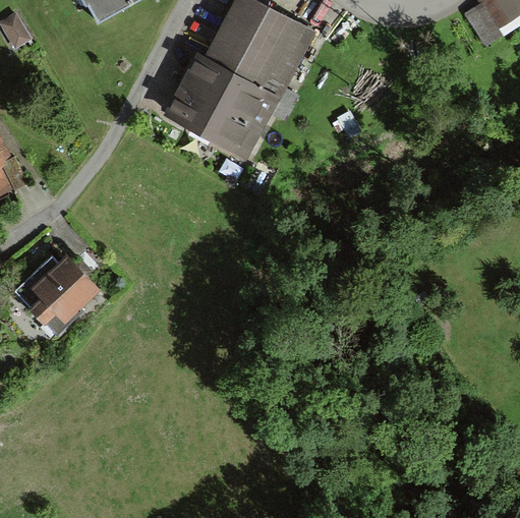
[(87,7),(97,25),(139,0),(76,0),(82,9),(87,7)]
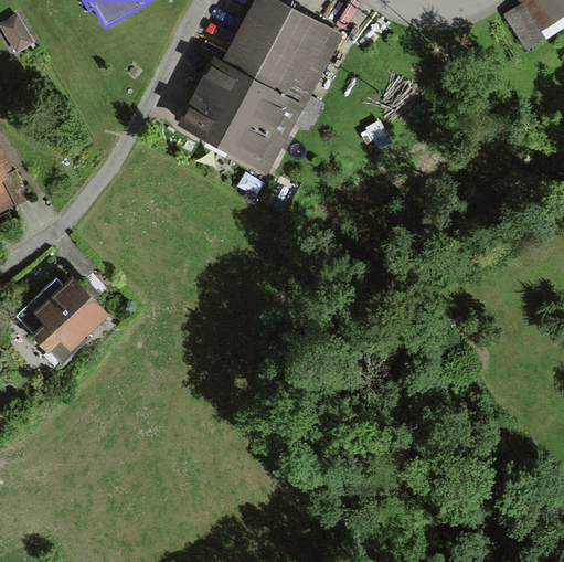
[(258,0),(224,65),(304,106),(340,35),(315,22),(270,0),(258,0)]
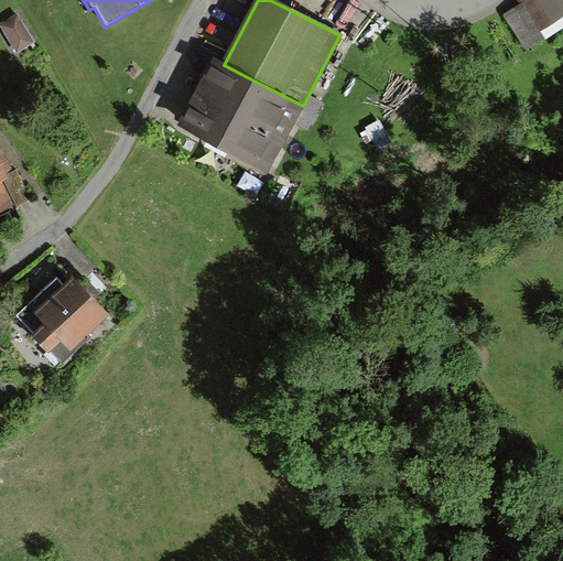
[(504,17),(526,52),(544,40),(539,31),(562,15),(562,0),(517,0),(521,6),(504,17)]
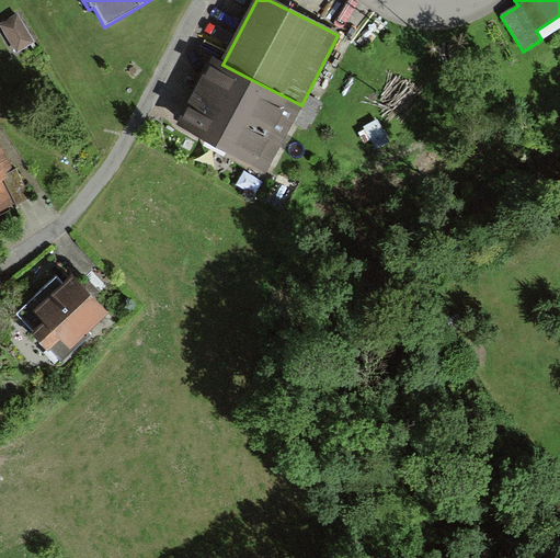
[(0,27),(16,55),(36,43),(19,15),(0,27)]
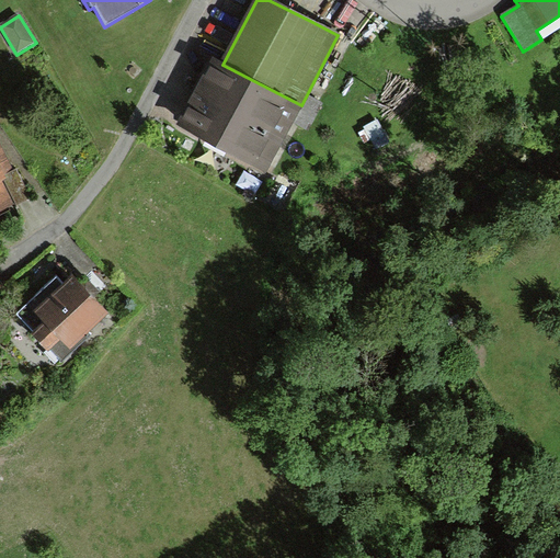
[(301,105),(223,65),(214,60),(180,126),(266,171),(301,105)]
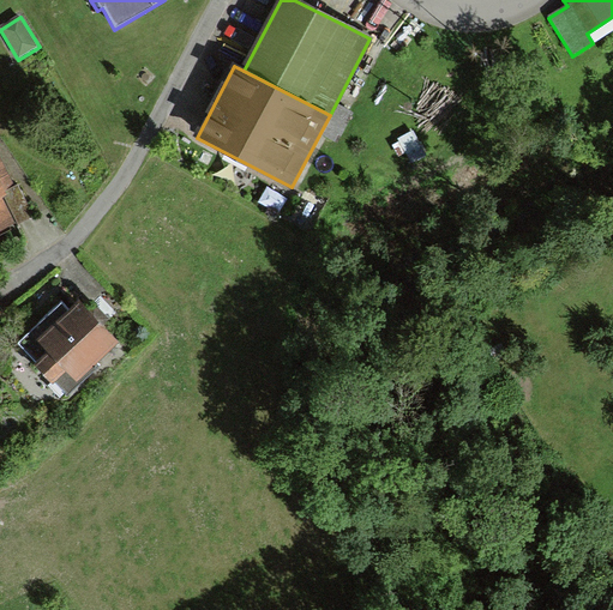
[(0,224),(14,217),(17,224),(32,217),(17,185),(13,187),(0,159),(0,224)]
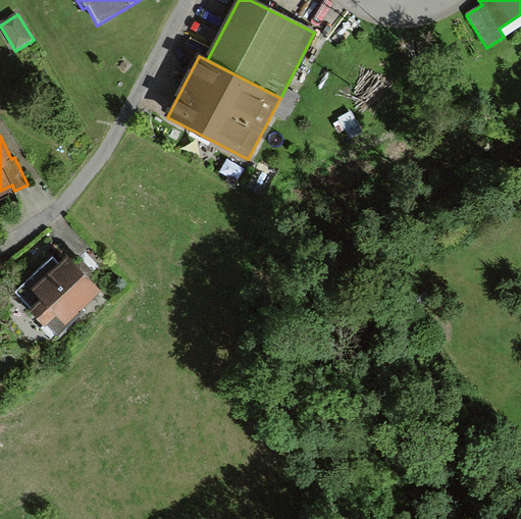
[(51,256),(13,292),(56,336),(83,312),(77,307),(99,288),(84,271),(66,254),(57,262),(51,256)]
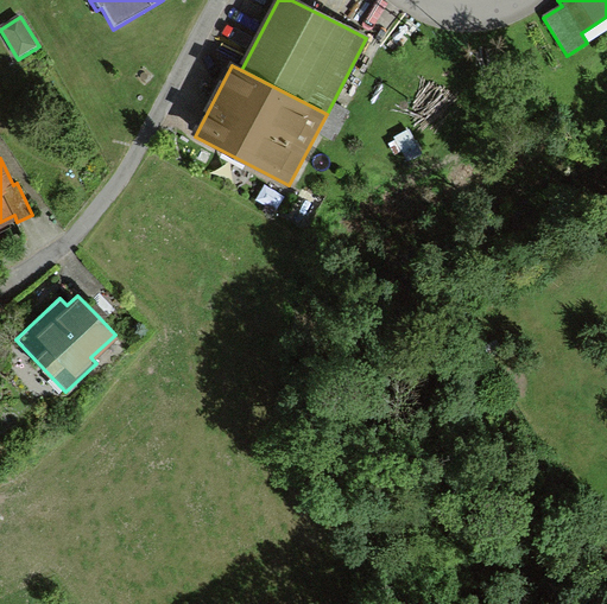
All buildings are outlined.
